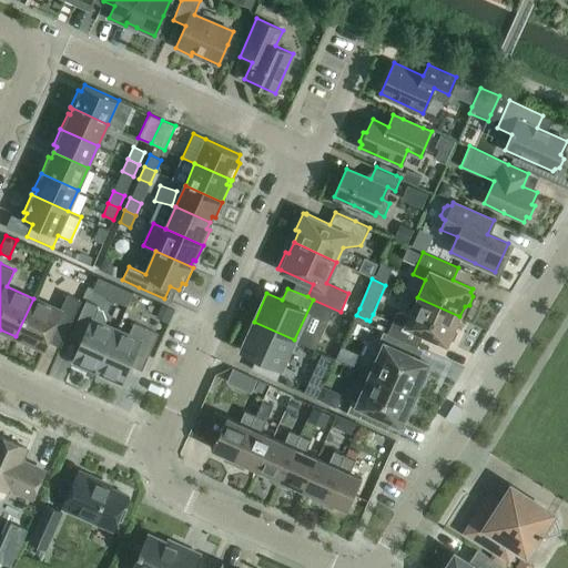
[(66,334),(81,300),(67,294),(60,310),(33,298),(16,336),(43,350),(53,328),(66,334)]
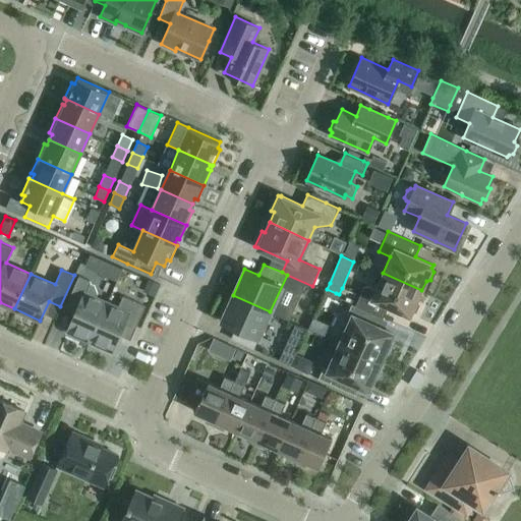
[(421,290),(383,273),(375,289),(368,286),(363,287),(355,305),(380,315),(379,316),(383,317),(388,306),(410,316),(412,313),(416,311),(419,304),(417,300),(421,290)]
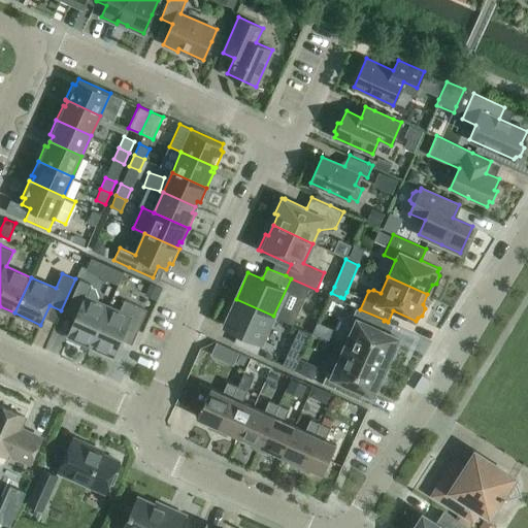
[(92,343),(108,306),(97,301),(98,298),(95,290),(91,288),(92,285),(79,279),(69,302),(80,307),(67,336),(80,342),(83,339),(92,343)]
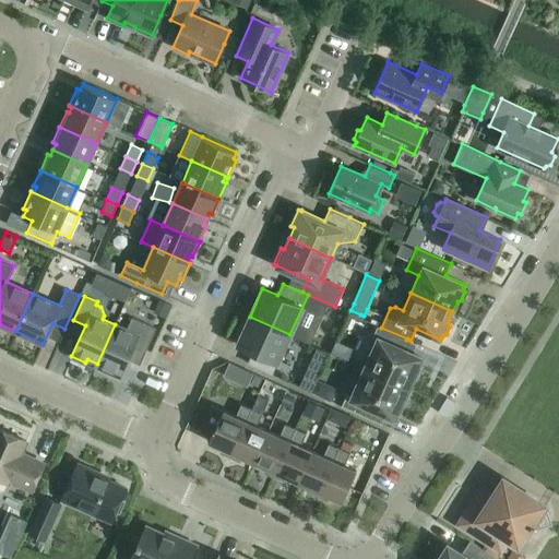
[(145,352),(156,329),(131,317),(127,329),(115,324),(97,364),(107,368),(105,371),(119,378),(133,347),(145,352)]
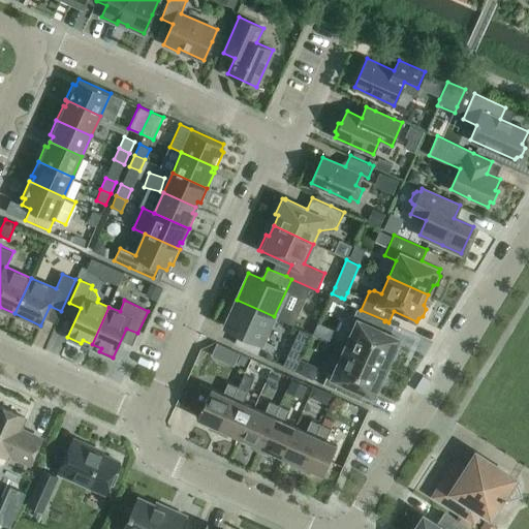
[(257,353),(274,316),(237,300),(224,325),(238,332),(232,343),(257,353)]
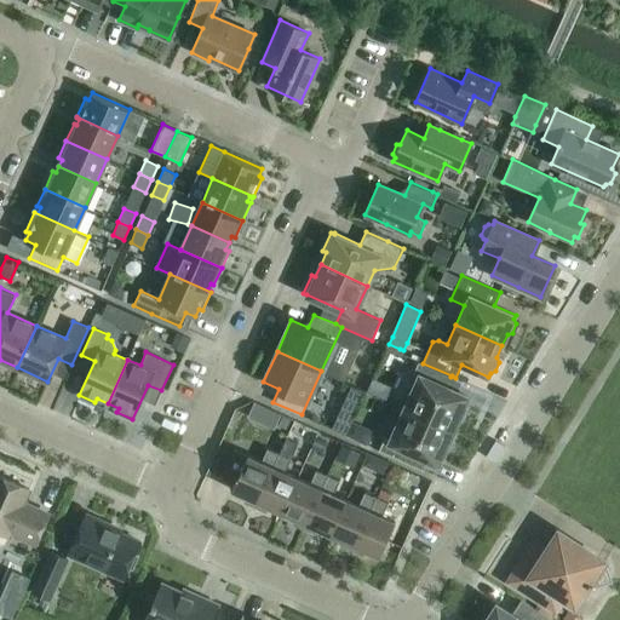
[(452,430),(459,415),(464,413),(468,405),(466,399),(468,396),(446,388),(451,377),(452,375),(423,363),(418,361),(399,405),(405,407),(403,408),(452,430)]
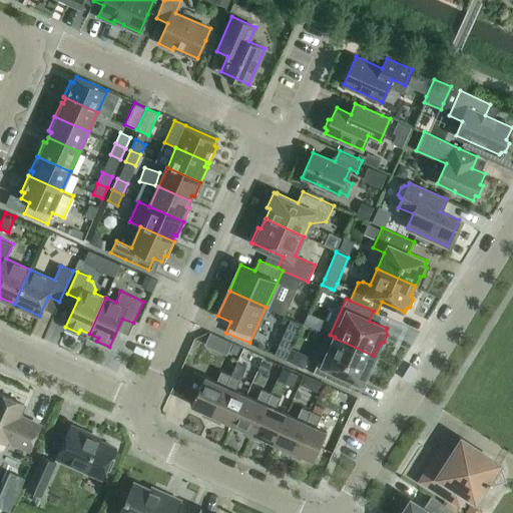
[(301,352),(315,315),(303,310),(289,347),(301,352)]
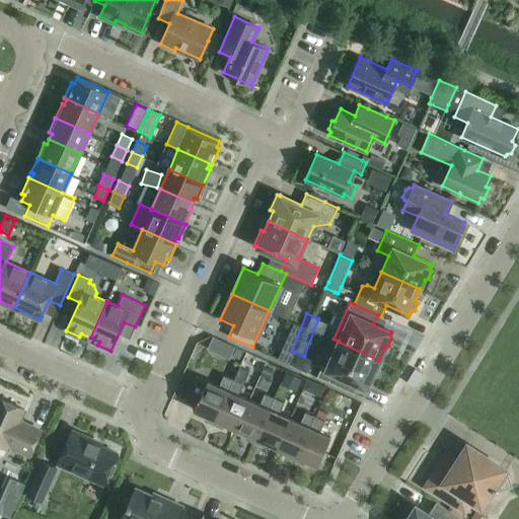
[(373,371),(378,360),(338,342),(325,368),(321,366),(316,376),(345,389),(349,379),(366,387),(367,385),(371,383),(375,375),(373,371)]
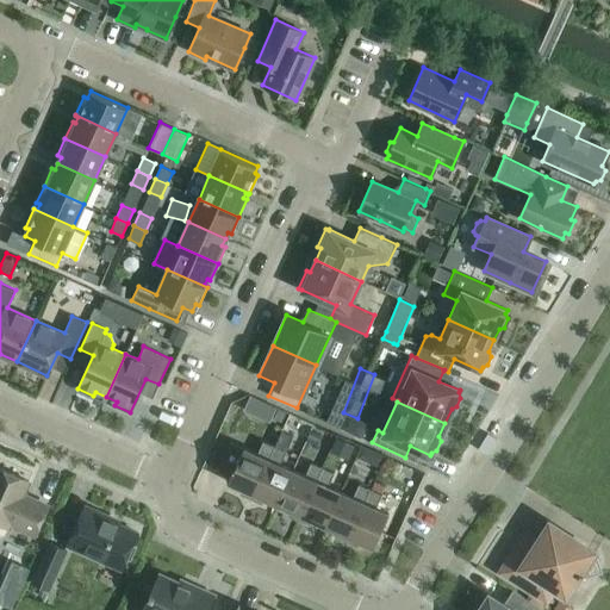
[(286,450),(293,437),(281,431),(275,446),(274,446),(251,498),(262,503),(265,498),(278,504),(292,470),(280,464),(286,450)]
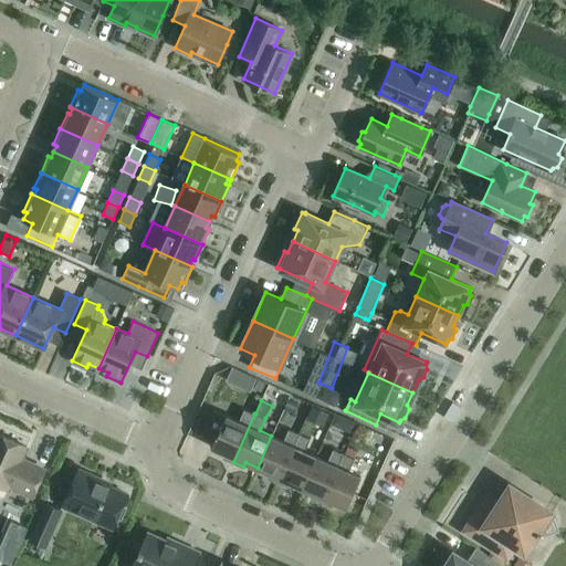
[(233,462),(254,413),(244,409),(239,421),(212,409),(200,436),(215,442),(212,447),(224,453),(223,458),(233,462)]
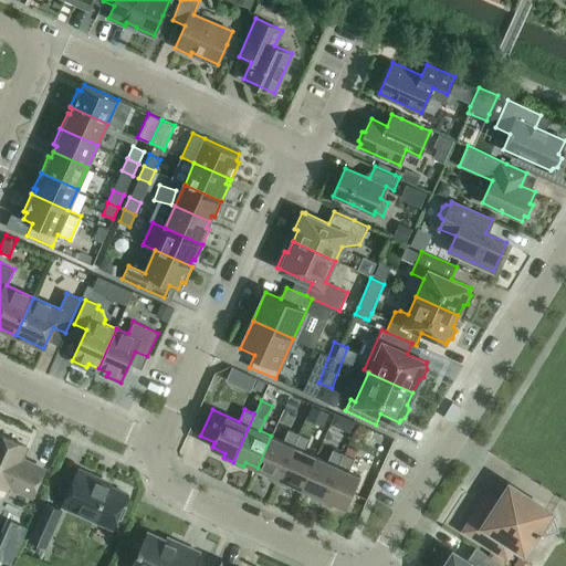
[(278,482),(299,433),(289,429),(283,441),(271,436),(258,468),(270,473),(268,478),(278,482)]
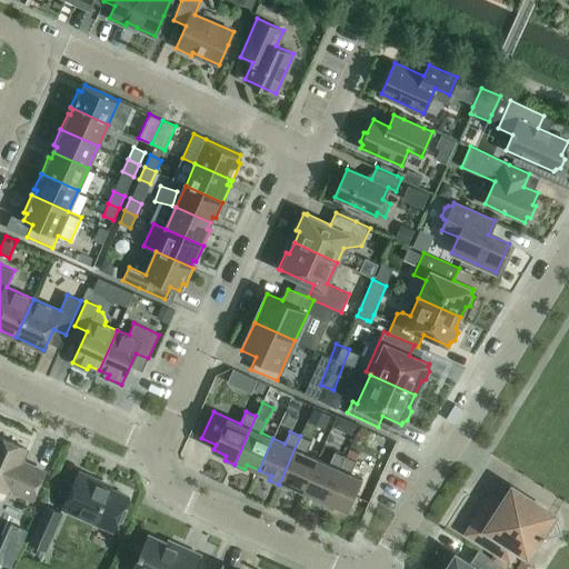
[(32,498),(45,472),(20,461),(27,448),(0,436),(0,487),(7,490),(9,488),(32,498)]
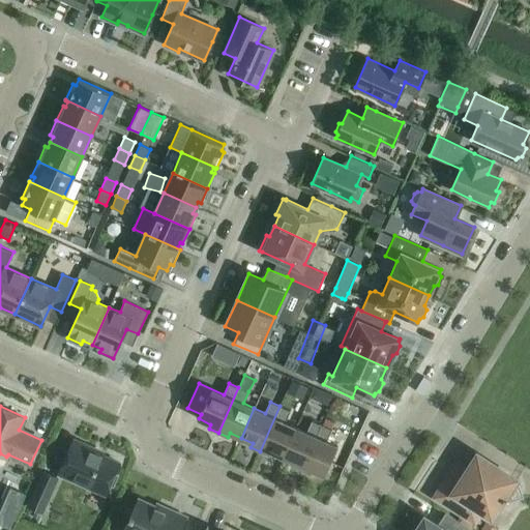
[(283,457),(296,427),(285,421),(290,410),(280,406),(260,451),(269,455),(271,451),(283,457)]
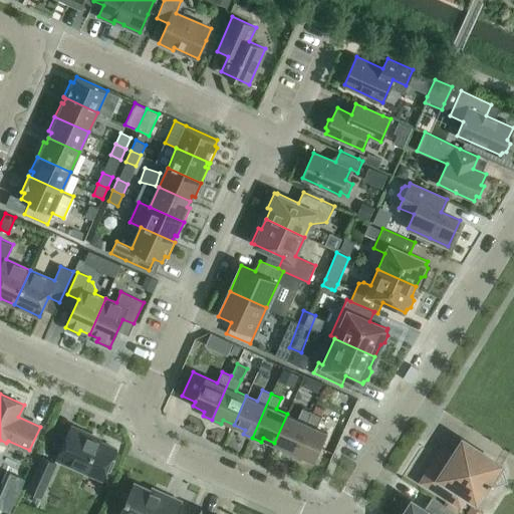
[(292,456),(312,412),(302,408),(297,419),(287,414),(274,443),(285,448),(283,452),(292,456)]
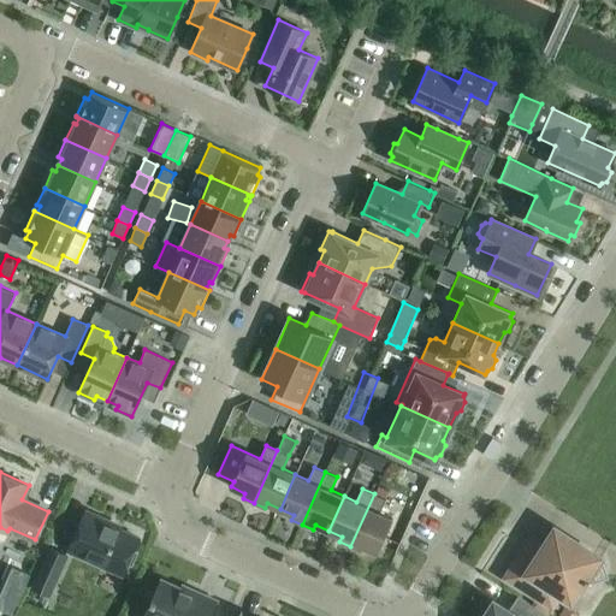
[(377,552),(392,517),(379,511),(385,499),(374,493),(350,546),(361,551),(363,546),(377,552)]
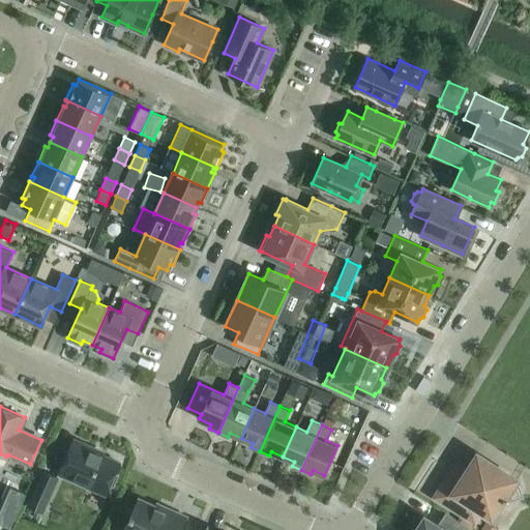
[(106,494),(120,463),(92,450),(93,448),(74,439),(59,472),(106,494)]
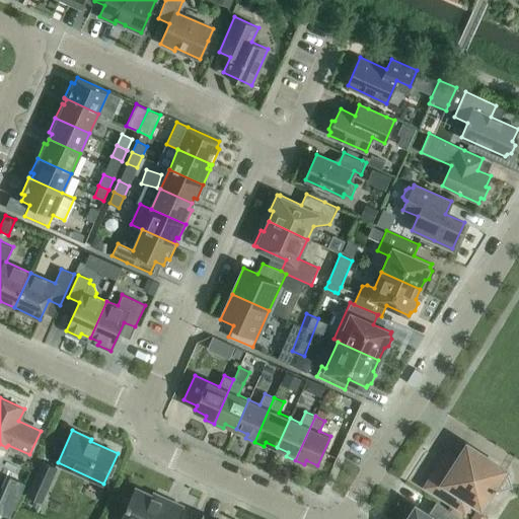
[(505,468),(467,445),(453,467),(443,461),(427,486),(464,510),(470,500),(482,506),(492,490),(495,491),(496,489),(499,490),(511,486),(506,473),(504,471),(505,468)]
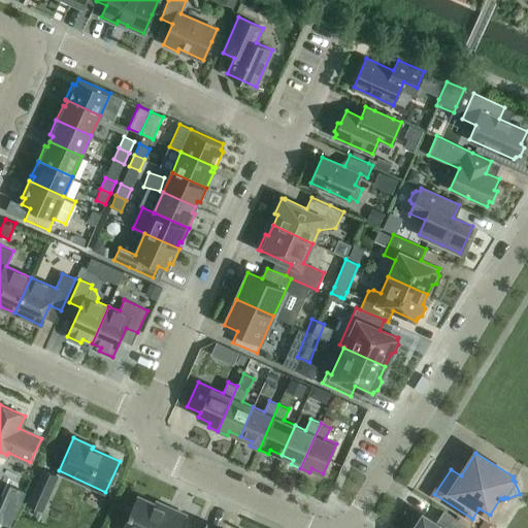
[(41,509),(47,494),(56,475),(42,469),(28,503),(41,509)]
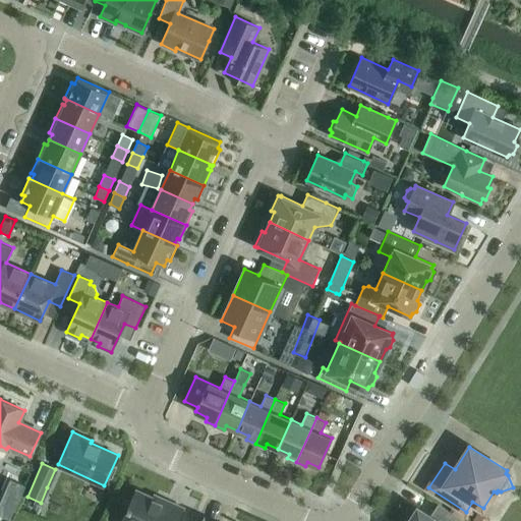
[(165,503),(135,490),(121,520),(176,520),(183,508),(166,500),(165,503)]
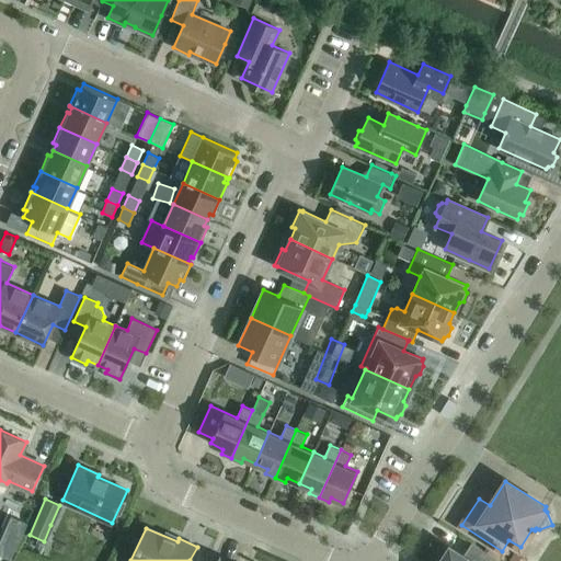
[(500,560),(471,542),(461,557),(450,550),(443,560),(500,560)]
